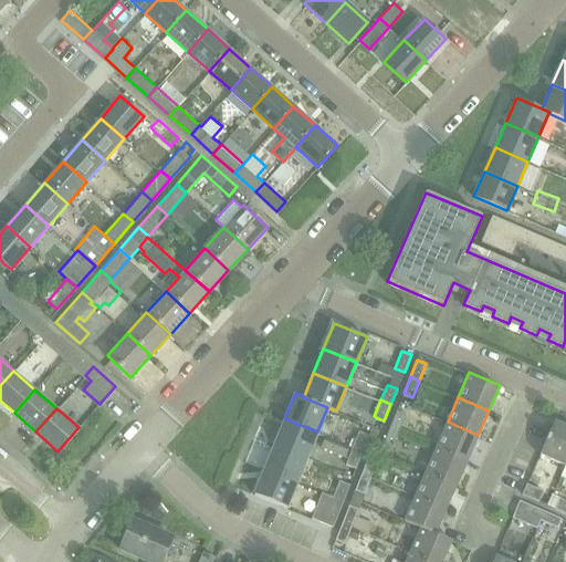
[(390,425),(399,429),(406,412),(397,408),(390,425)]
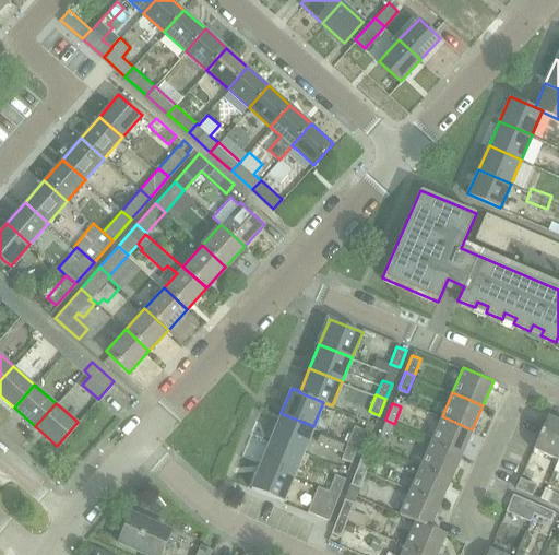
[(281,413),(271,437),(304,450),(313,426),(281,413)]
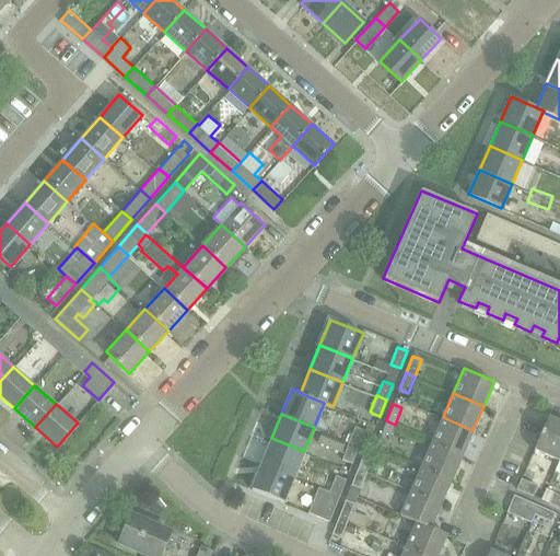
[(559,459),(559,455),(559,419),(548,415),(534,448),(559,459)]
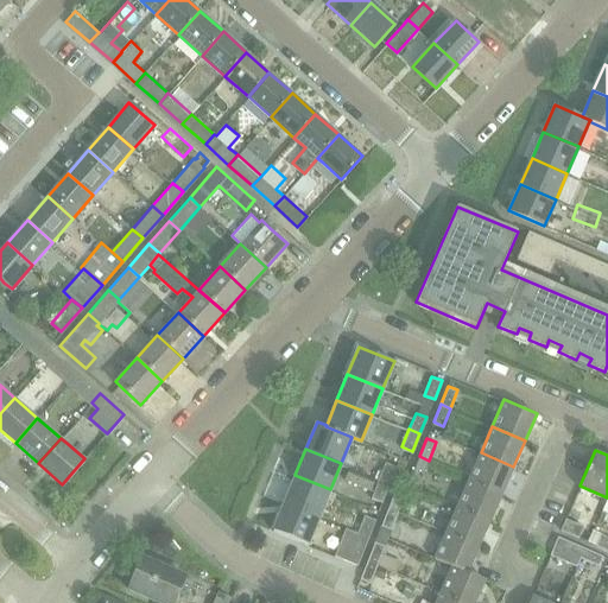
[(469,478),(501,493),(513,467),(481,452),(469,478)]
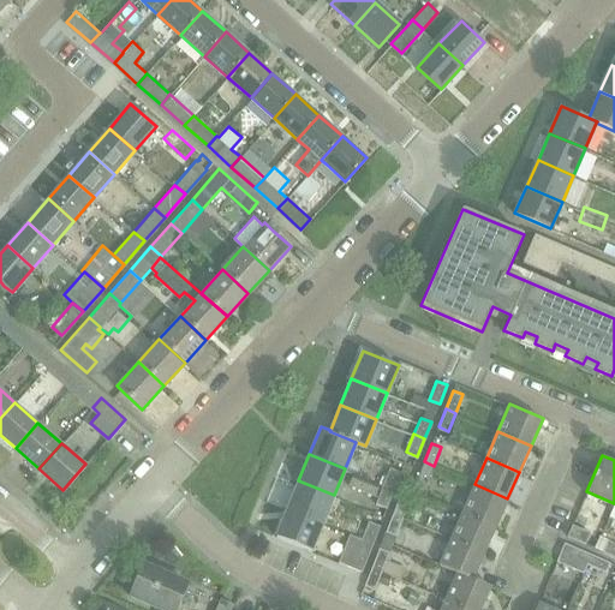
[(434,466),(424,461),(416,480),(425,484),(434,466)]
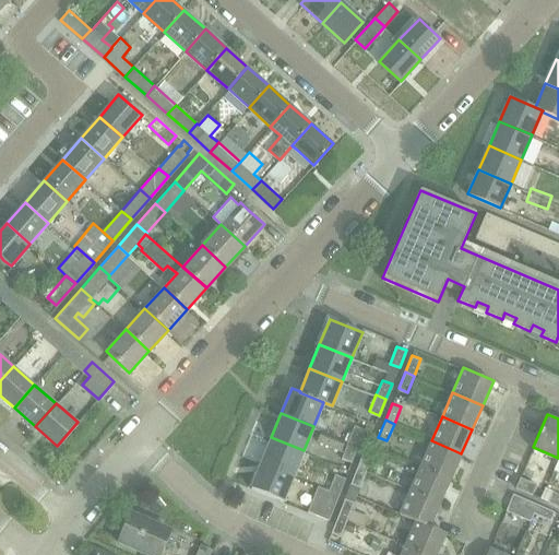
[(347,440),(357,445),(364,429),(354,425),(347,440)]
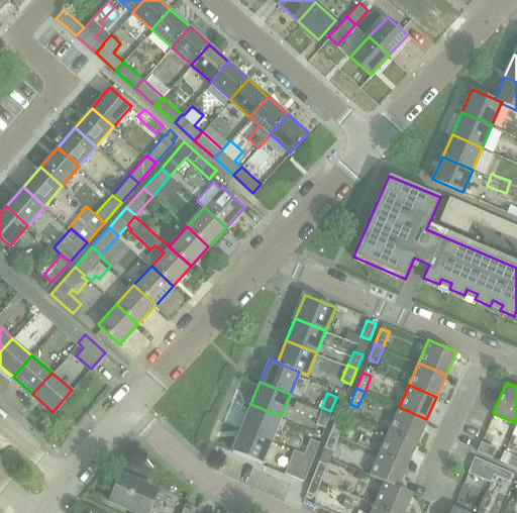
[(295,407),(318,416),(315,422),(324,426),(330,411),(321,407),(299,398),(295,407)]
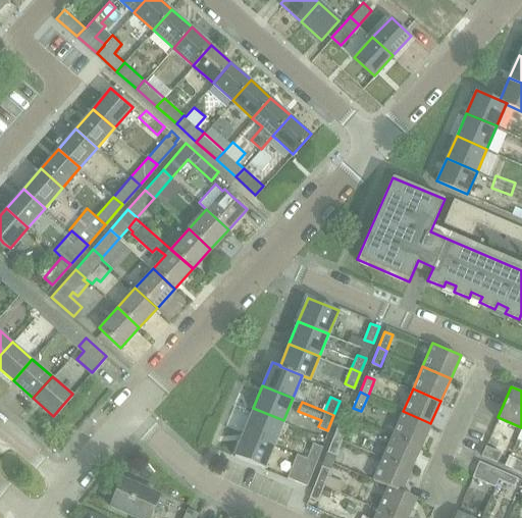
[(253,408),(244,431),(274,444),(283,420),(253,408)]
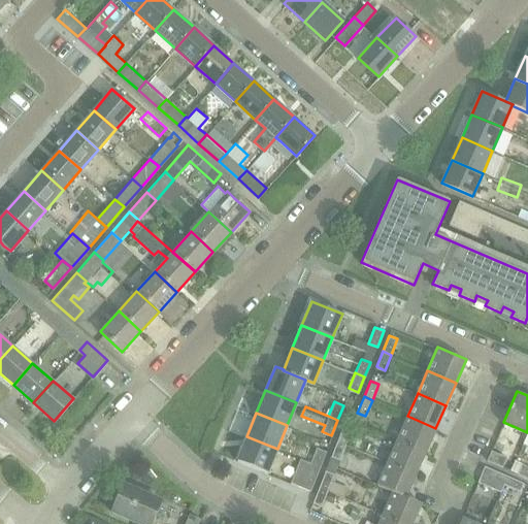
[(397,438),(426,451),(435,428),(407,416),(397,438)]
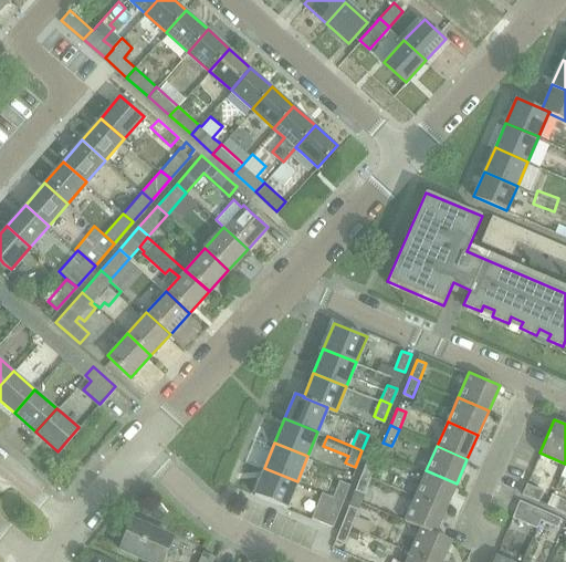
[(362,470),(368,474),(375,458),(367,455),(362,470)]
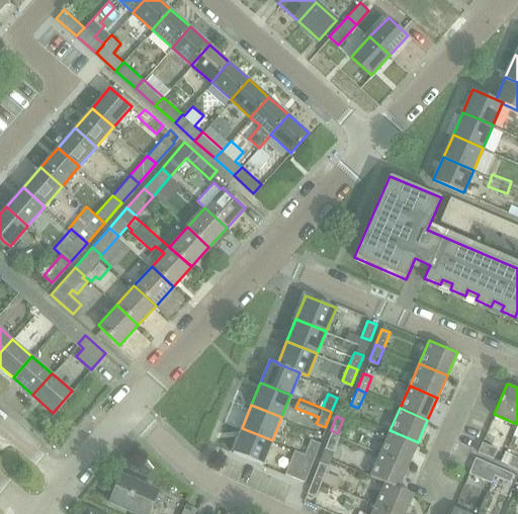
[(233,451),(263,463),(272,440),(242,428),(233,451)]
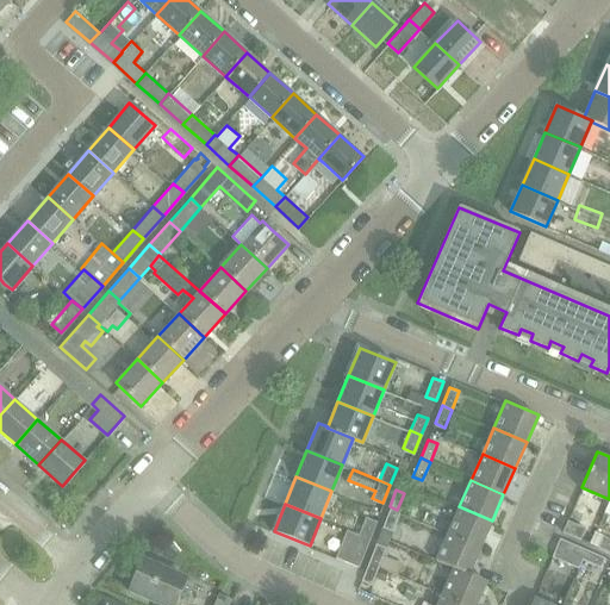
[(397,510),(390,506),(381,526),(390,529),(397,510)]
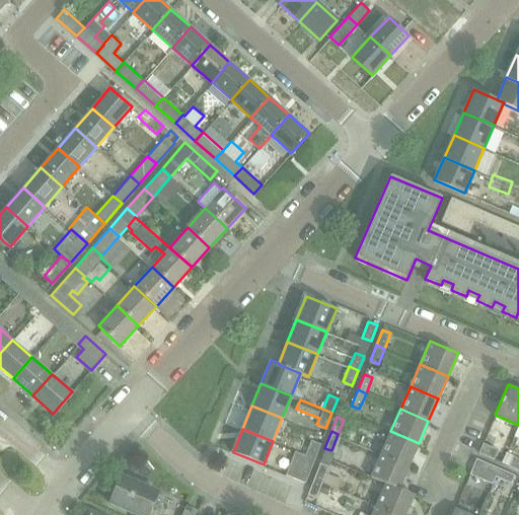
[(381,453),(409,465),(419,443),(390,431),(381,453)]
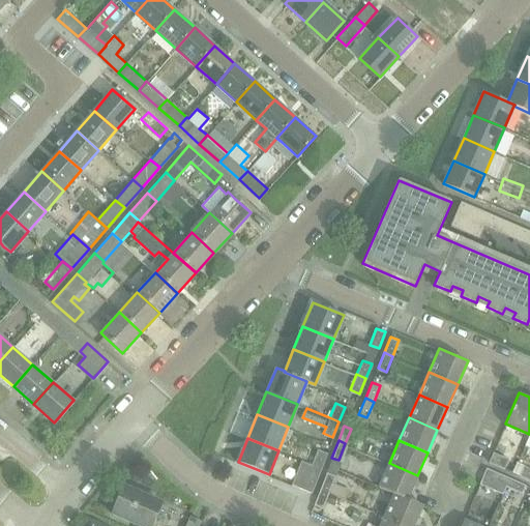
[(312,465),(321,468),(327,454),(318,449),(312,465)]
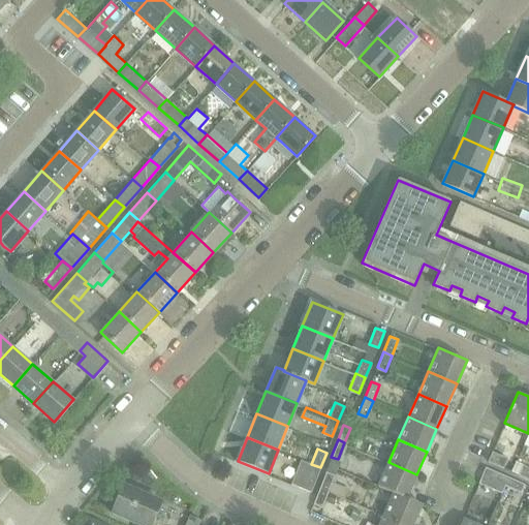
[(488,460),(503,466),(511,470),(516,461),(492,451),(488,460)]
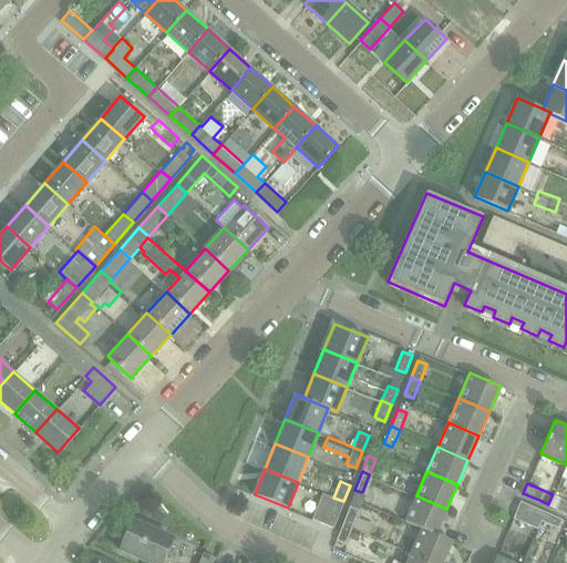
[(333,526),(342,505),(343,501),(333,498),(322,492),(312,518),(333,526)]
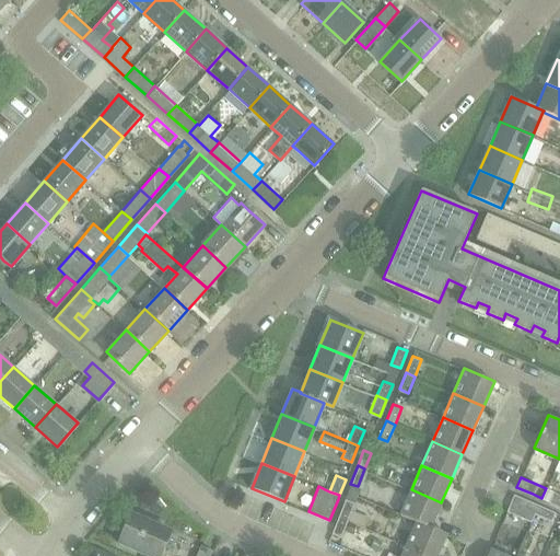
[(559,494),(546,488),(541,498),(559,506),(559,494)]
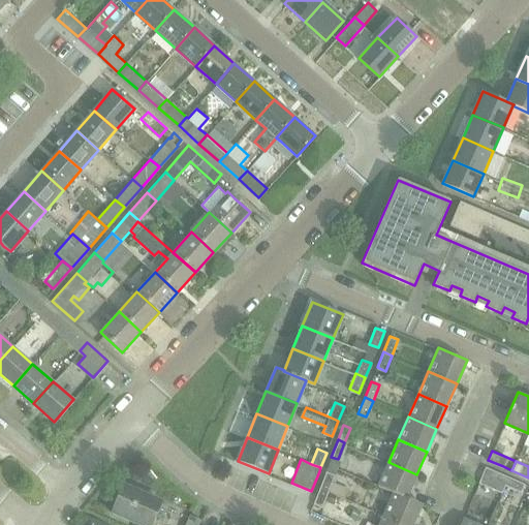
[(406,497),(406,496),(416,474),(389,462),(378,485),(406,497)]
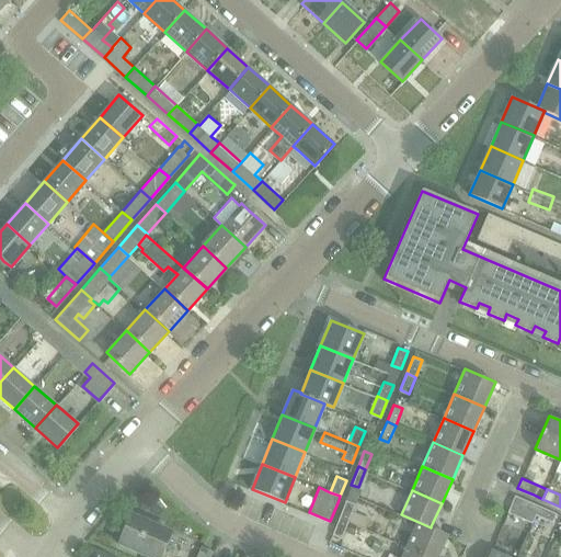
[(507,511),(527,520),(533,522),(537,514),(539,515),(542,507),(515,495),(507,511)]
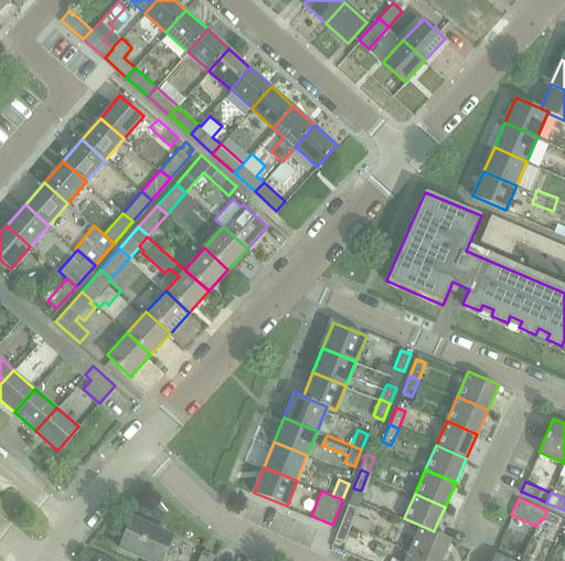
[(373,521),(355,514),(358,508),(349,504),(341,521),(351,525),(369,532),(373,521)]
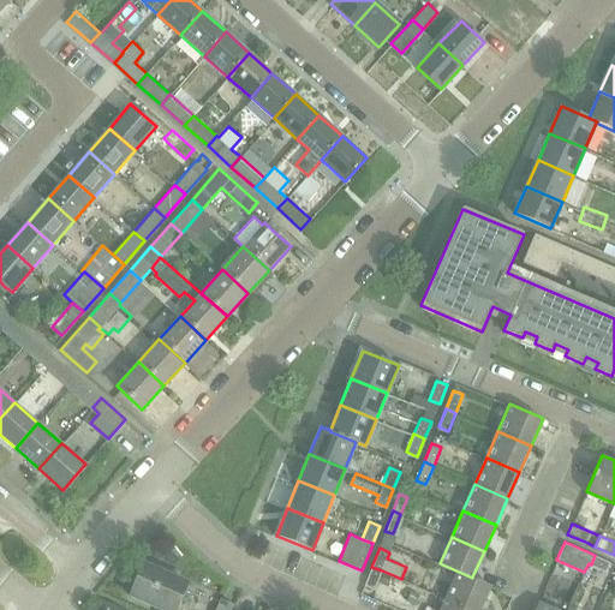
[(614,574),(614,570),(614,562),(595,555),(591,564),(614,574)]
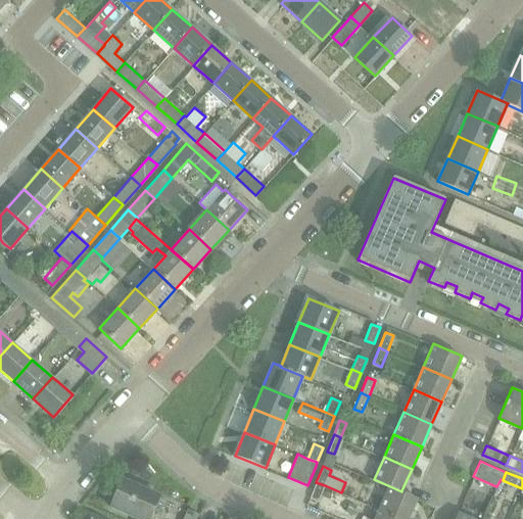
[(110,505),(130,513),(142,518),(148,507),(161,512),(167,499),(123,479),(110,505)]
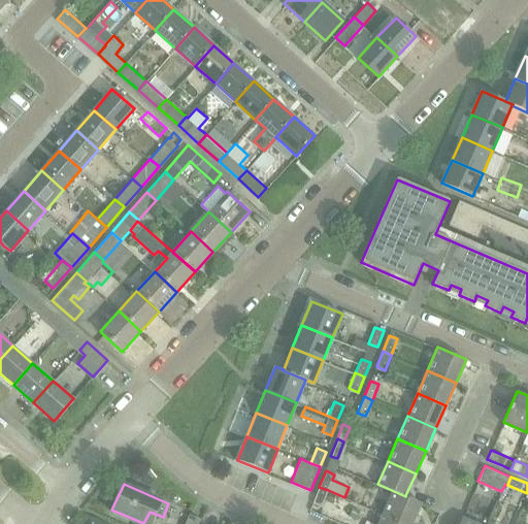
[(410,523),(421,502),(418,501),(405,495),(405,496),(377,484),(376,486),(392,492),(383,513),(407,523),(410,523)]
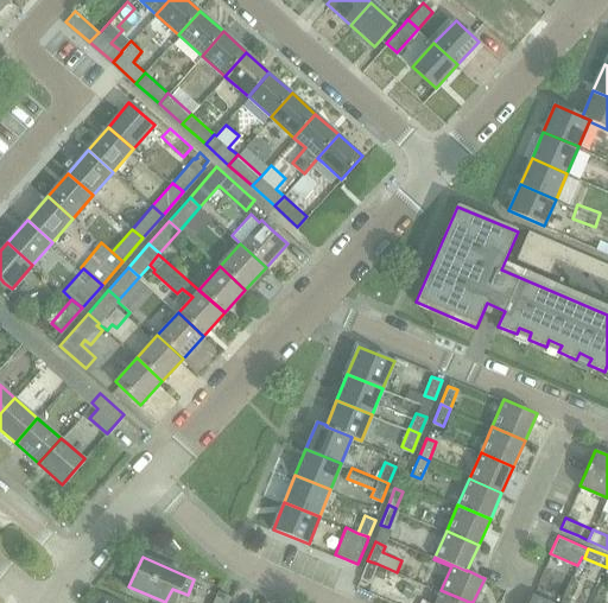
[(371,581),(378,564),(367,560),(361,577),(371,581)]
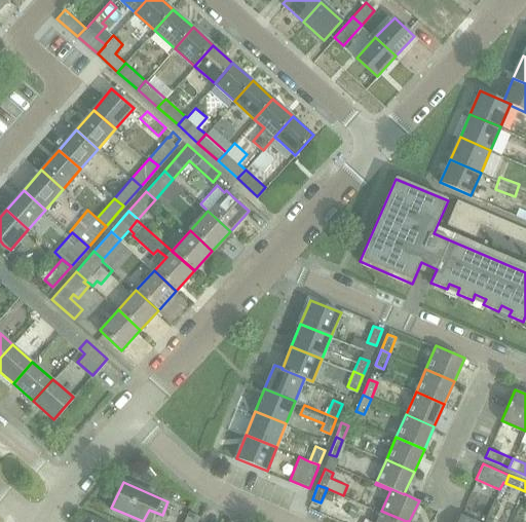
[(196,521),(199,516),(188,511),(183,521),(196,521)]
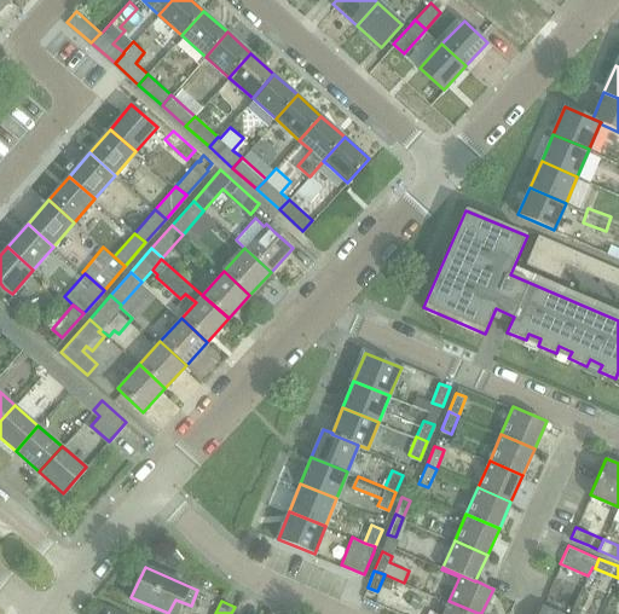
[(478,613),(449,601),(443,613),(478,613)]
